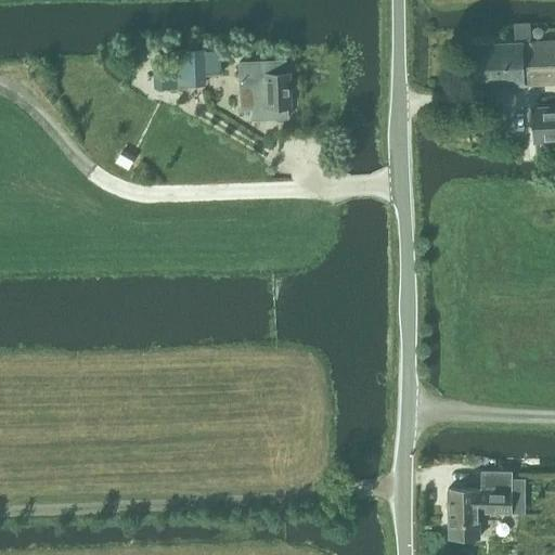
[(554,40),(531,42),(530,24),(515,25),(515,42),(476,44),(478,88),(525,85),(554,82),(554,40)]
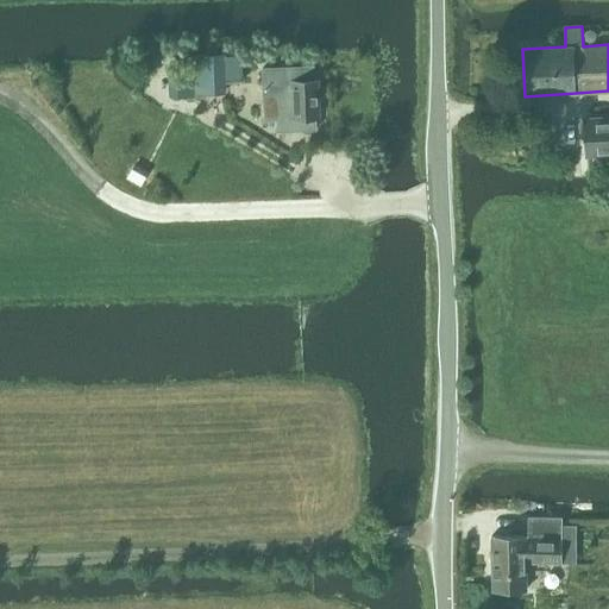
[(194,54),(196,93),(226,92),(225,52),(194,54)]
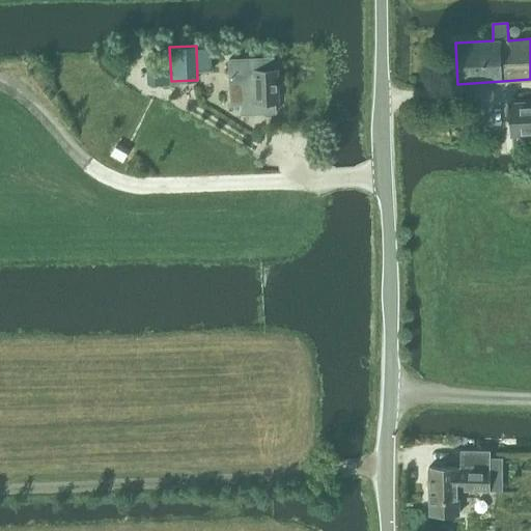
[(274,58),(229,59),(231,105),(242,105),(243,114),(276,113),(276,103),(279,102),(278,70),(274,70),(274,58)]
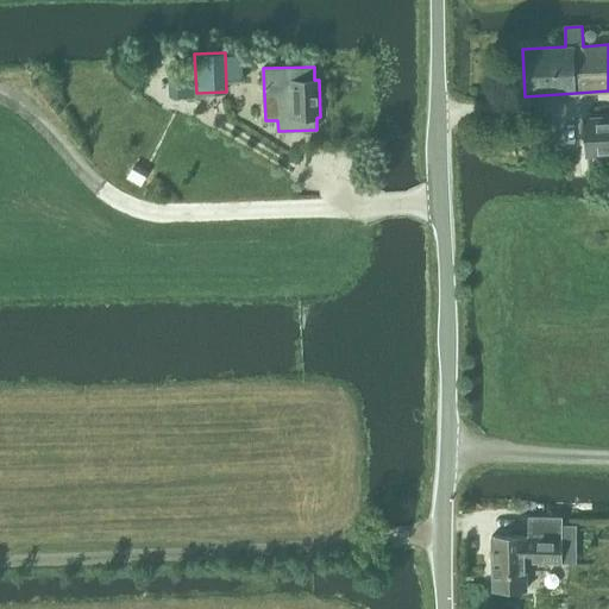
[(608,117),(585,119),(588,156),(608,155),(608,117)]
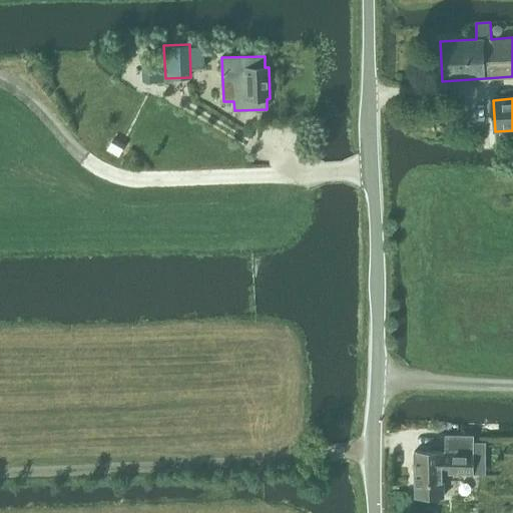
[(446,452),(415,452),(416,497),(444,497),(444,483),(444,473),(452,473),(454,473),(455,473),(474,473),(474,443),(474,438),(474,437),(474,435),(459,435),(454,435),(446,435),(446,436),(446,452)]
